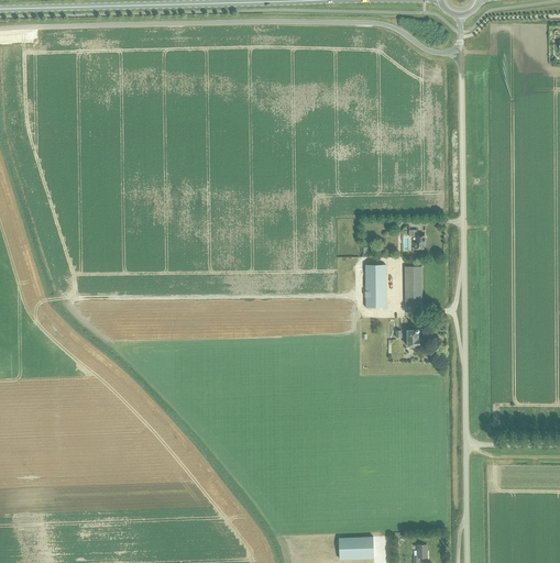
[(421,244),(421,233),(414,234),(414,230),(406,230),(406,236),(414,235),(414,243),(413,243),(413,250),(421,250),(421,244)]
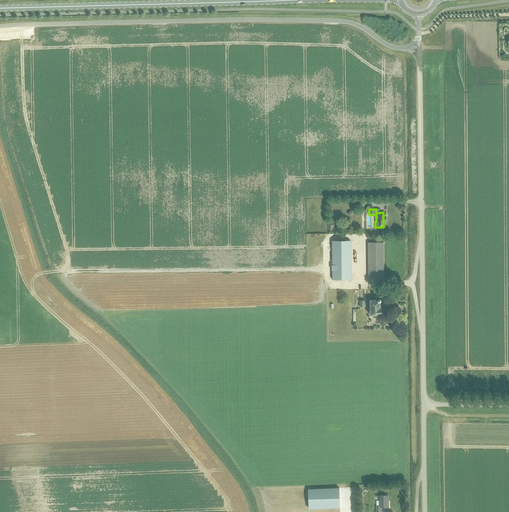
[(330,280),(348,280),(348,241),(329,241),(330,280)]
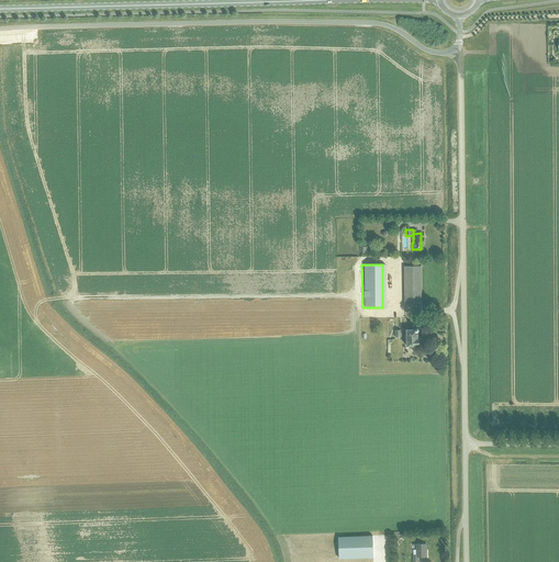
[(402,304),(418,304),(417,266),(401,266),(402,304)]
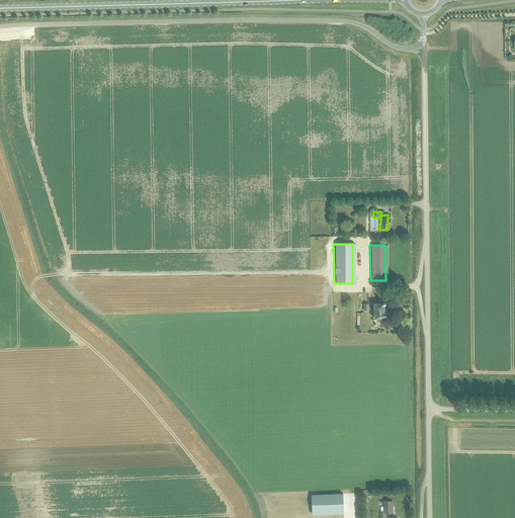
[(371,308),(371,319),(382,318),(382,312),(381,312),(381,306),(382,306),(382,303),(379,303),(379,304),(371,304),(371,306),(366,306),(366,304),(360,304),(361,310),(366,310),(366,309),(371,308)]
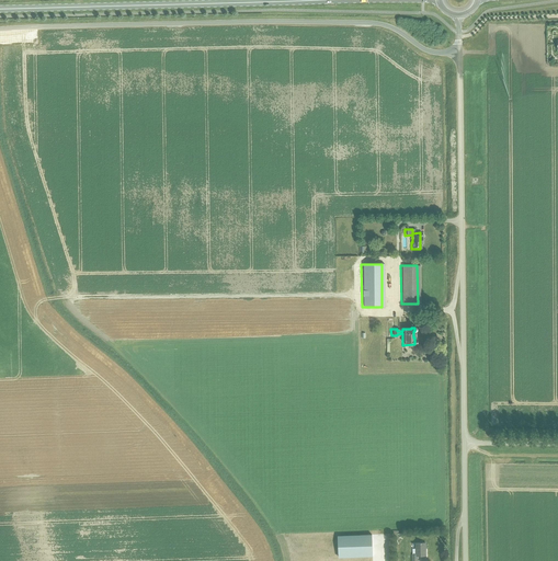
[(369,557),(368,535),(346,536),(336,536),(336,540),(337,558),(360,557),(369,557)]
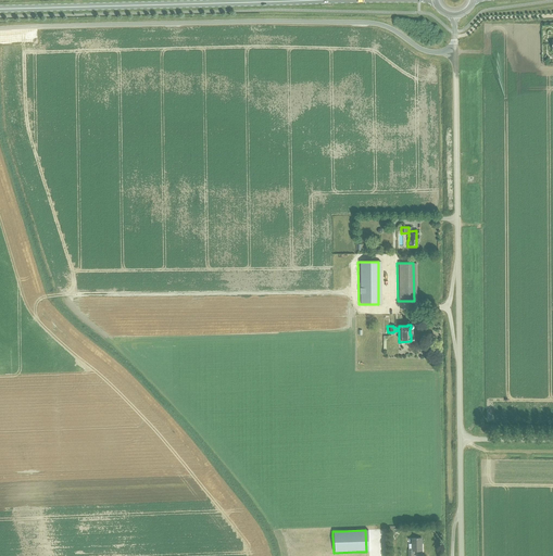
[(418,551),(418,538),(409,538),(409,550),(405,550),(404,555),(410,555),(410,551),(418,551)]
